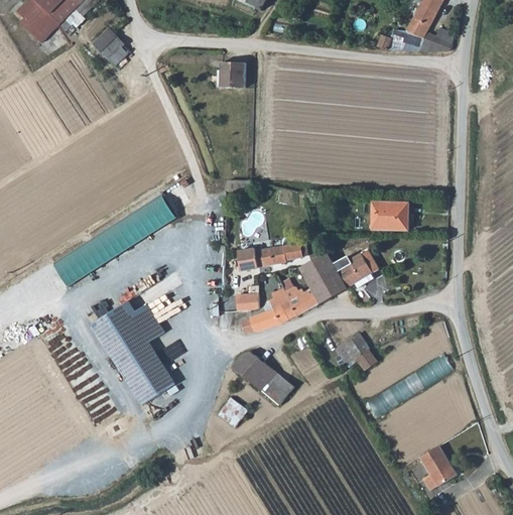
[(26,0),(16,12),(22,18),(23,18),(19,23),(40,42),(77,3),(78,4),(81,0),(26,0)]
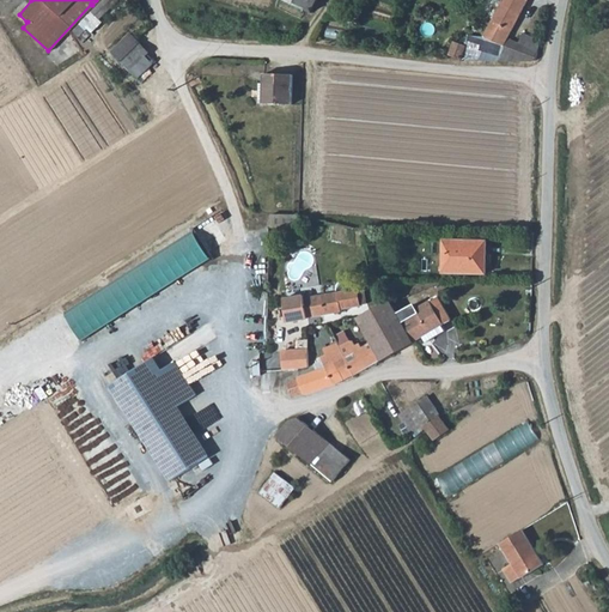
[(101,0),(90,12),(99,22),(120,0),(126,0),(101,0)]
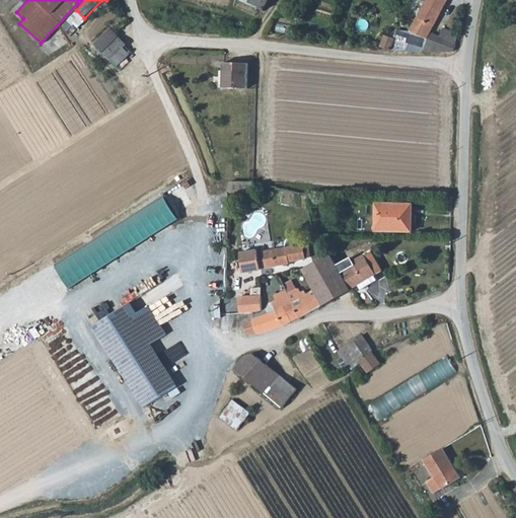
[(244,0),(263,9),(268,0),(244,0)]
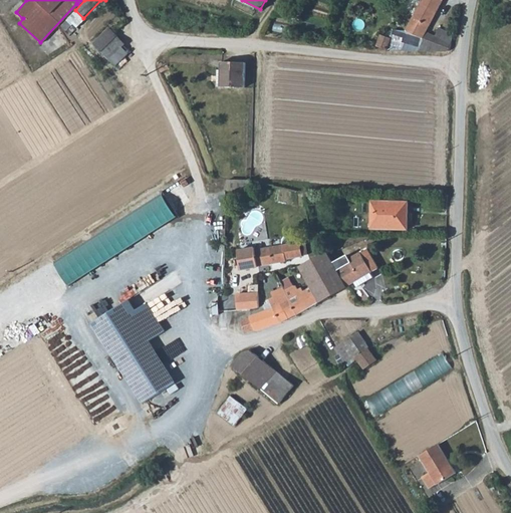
[(422,0),(410,25),(397,25),(390,40),(381,36),(375,47),(386,52),(386,50),(447,51),(450,40),(439,30),(435,38),(426,34),(443,0),(422,0)]
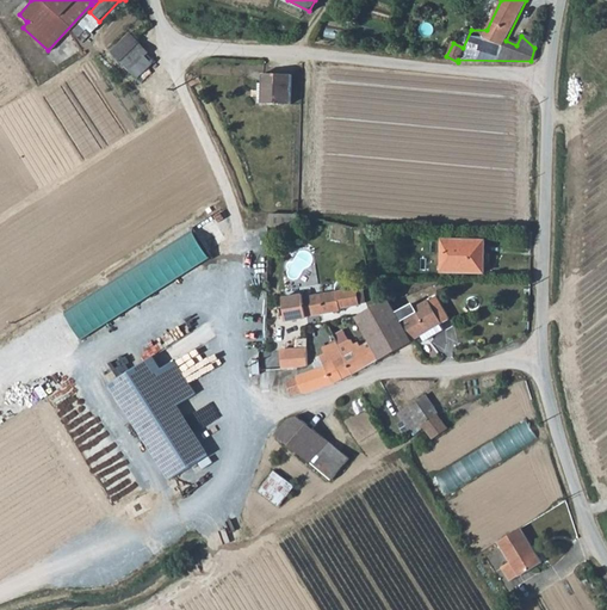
[(79,20),(70,29),(75,37),(86,26),(79,20)]
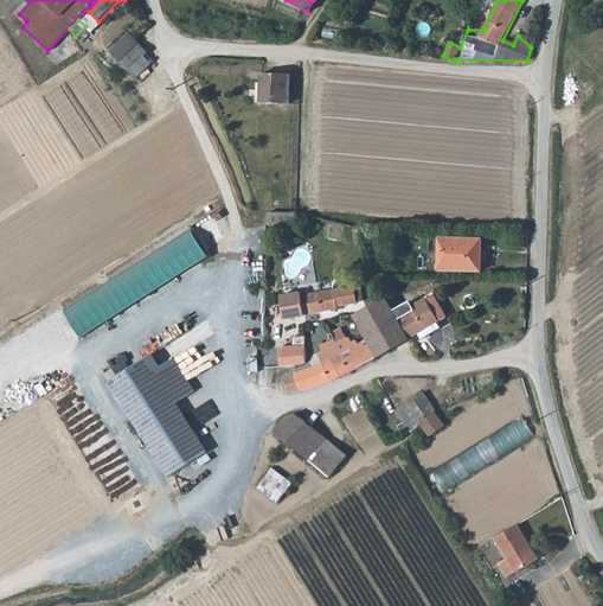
[(126,38),(104,53),(126,83),(142,71),(140,68),(142,65),(139,61),(141,59),(126,38)]
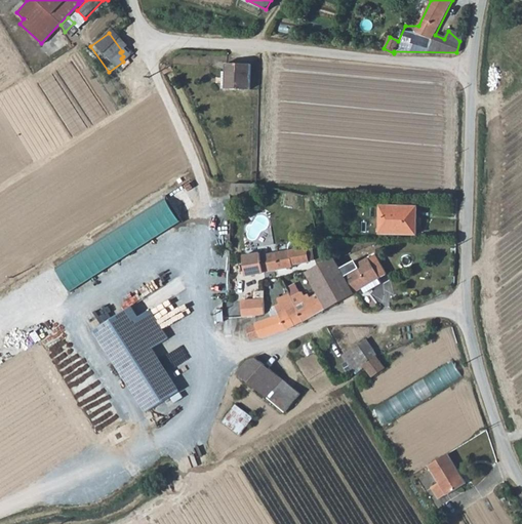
[(249,65),(225,64),(225,73),(222,73),(222,89),(249,90),(249,65)]
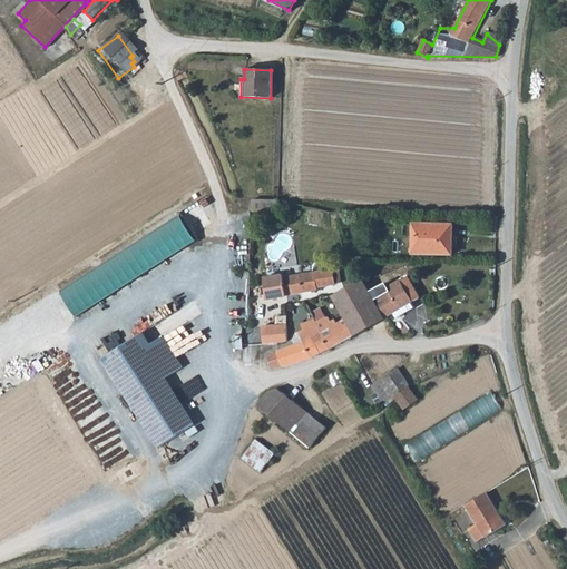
[(149,237),(163,256),(176,248),(174,244),(195,231),(185,214),(149,237)]
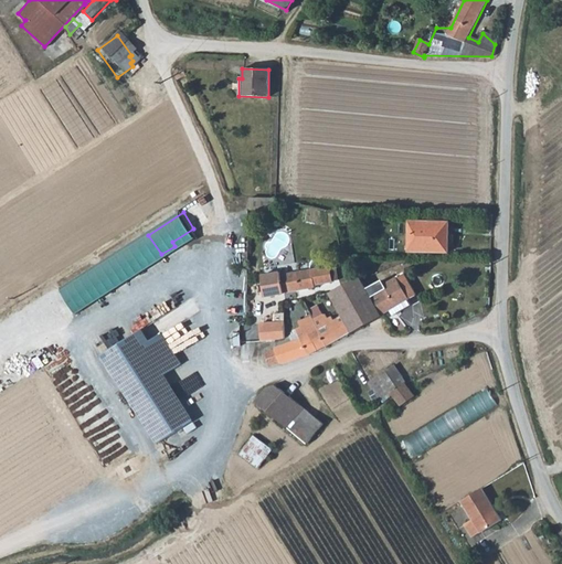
[(448,223),(409,222),(407,252),(446,253),(448,223)]
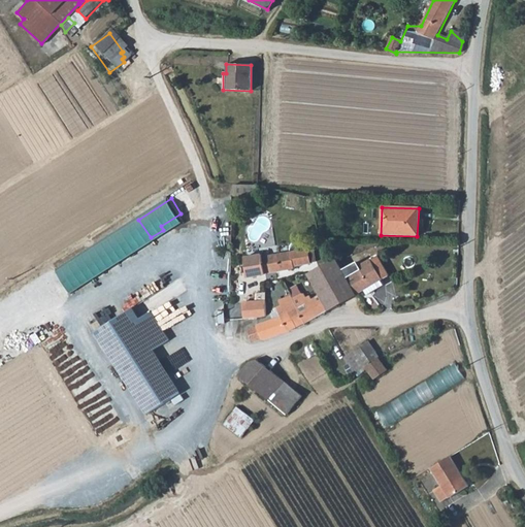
[(261,254),(243,257),(248,277),(265,274),(265,272),(294,267),(294,266),(310,263),(307,250),(261,258),(261,254)]
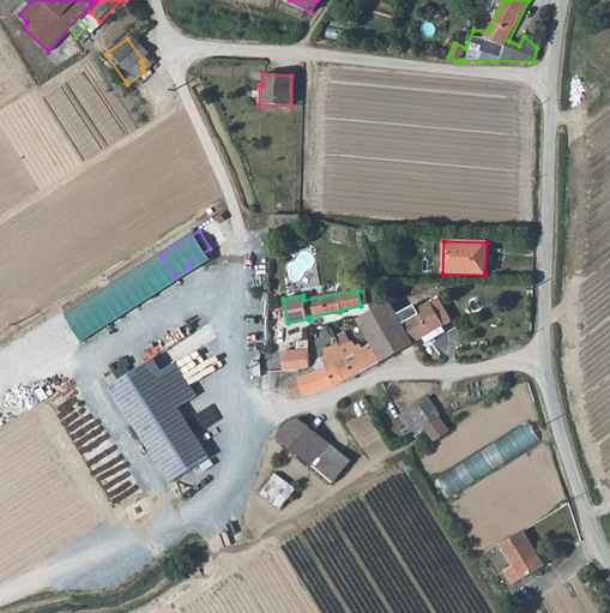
[(436,298),(428,302),(441,326),(450,322),(436,298)]
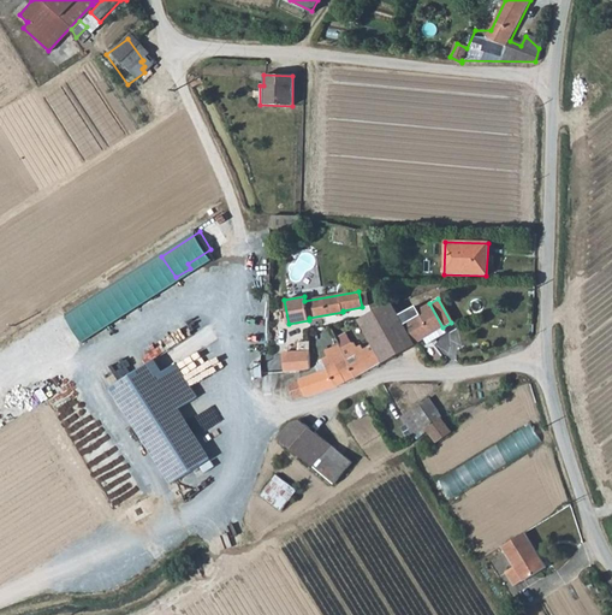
[(398,315),(393,307),(391,302),(360,321),(372,346),(379,362),(396,354),(414,343),(403,324),(398,315)]
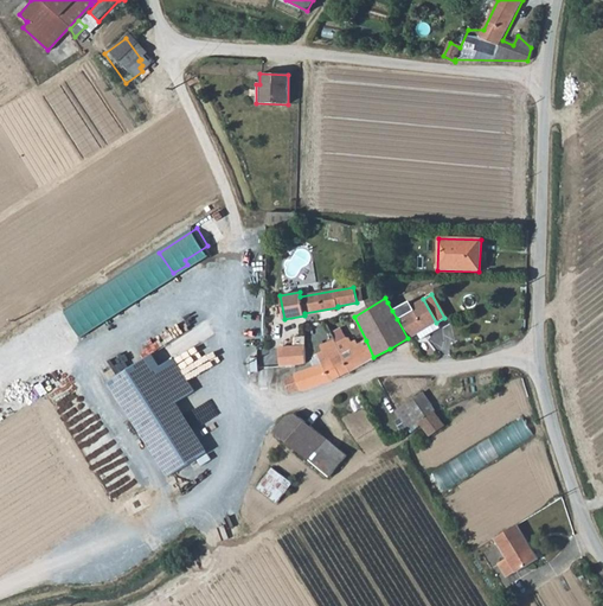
[(435,324),(436,323),(423,299),(410,306),(412,310),(397,319),(408,338),(416,335),(419,340),(438,330),(435,324)]
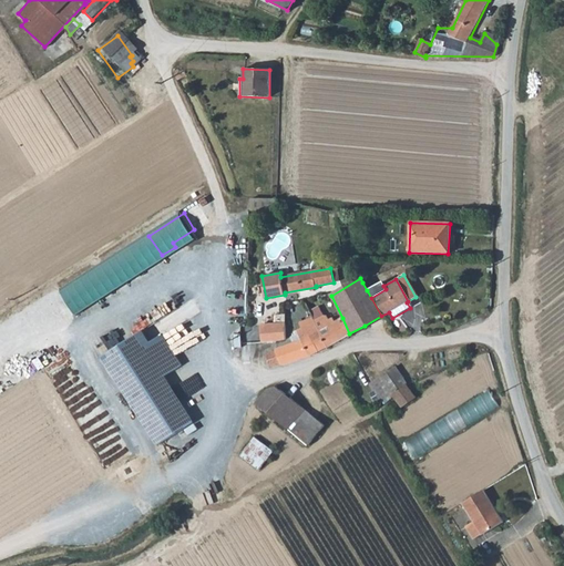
[(317,351),(349,333),(342,318),(341,319),(328,326),(314,300),(305,304),(310,318),(317,331),(309,336),(317,351)]
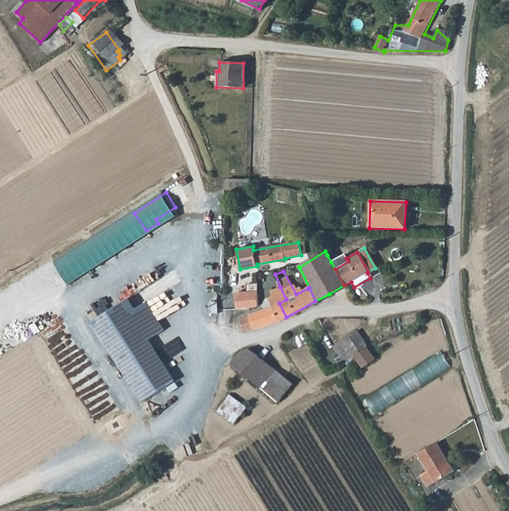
[(246,309),(256,308),(254,286),(245,287),(246,296),(245,296),(246,309)]
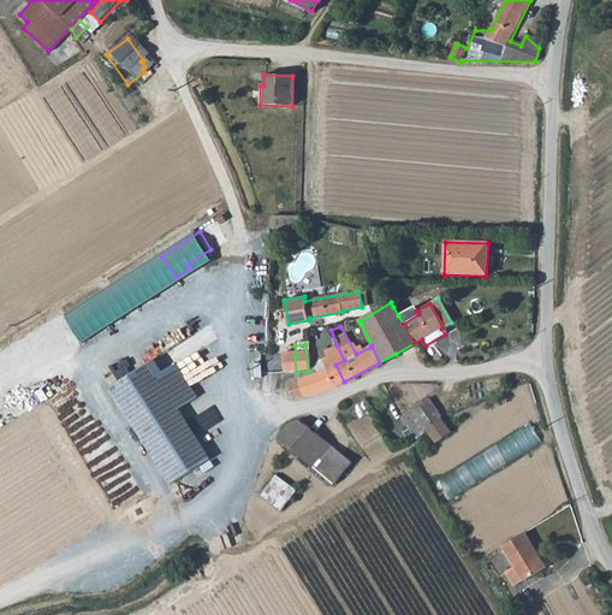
[(303,397),(338,384),(344,382),(336,365),(344,360),(337,346),(328,349),(332,354),(320,361),(325,370),(297,380),(303,397)]
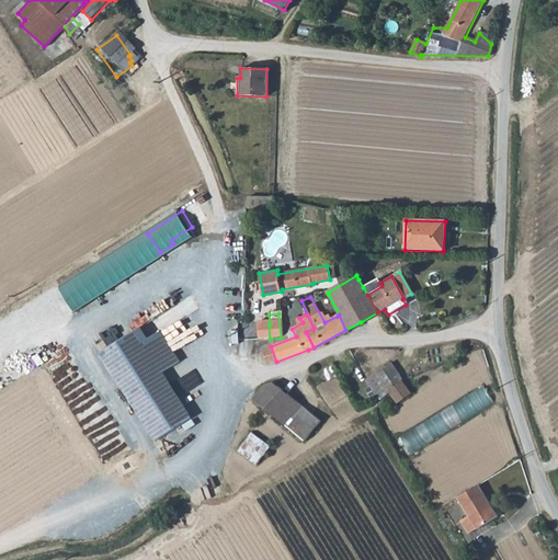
[(140,324),(101,350),(157,437),(191,415),(162,370),(180,360),(160,329),(148,336),(140,324)]
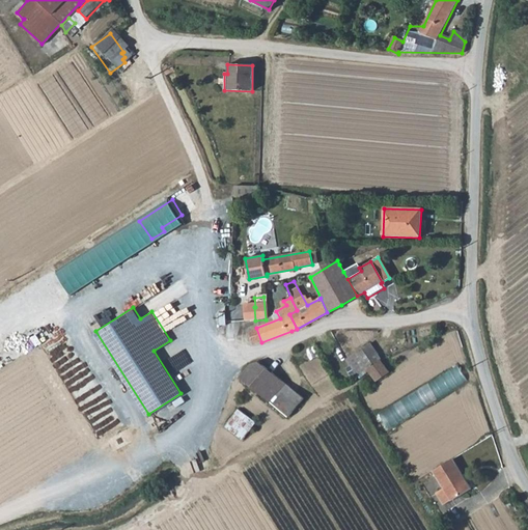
[(356,377),(367,368),(380,359),(381,358),(368,341),(345,358),(356,377)]
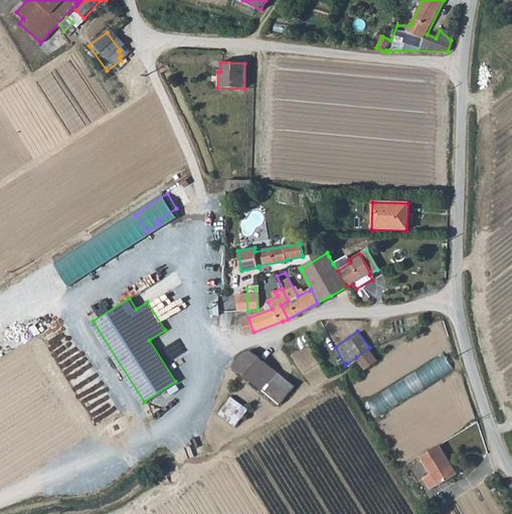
[(377,359),(368,348),(356,357),(364,368),(377,359)]
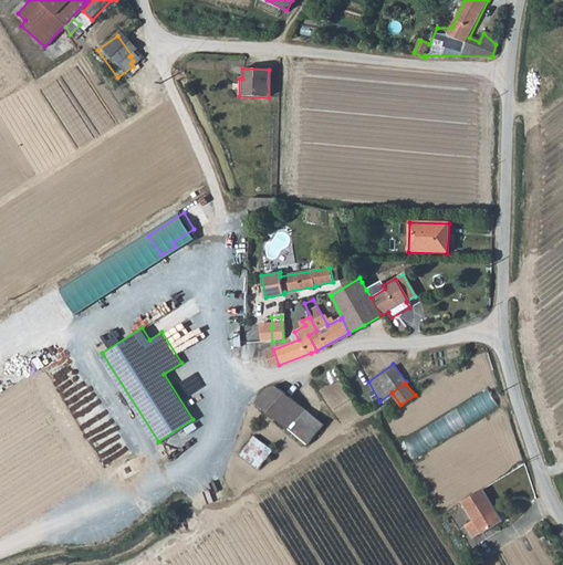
[(256,404),(288,428),(303,409),(274,386),(268,388),(256,404)]
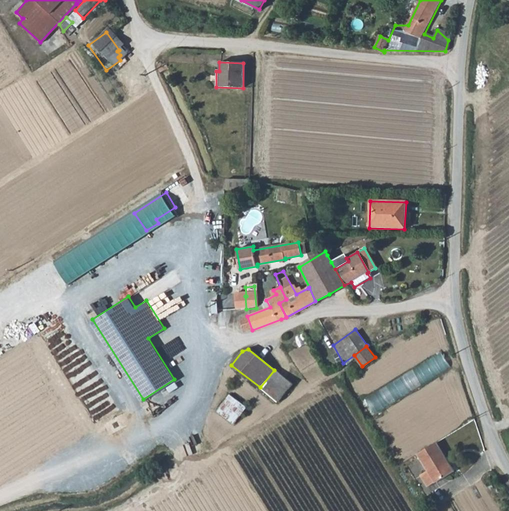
[(392,381),(400,395),(450,366),(441,352),(392,381)]
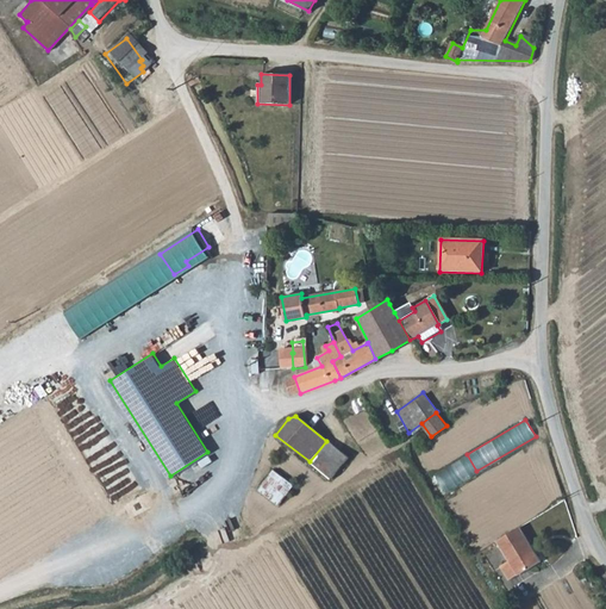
[(347,458),(326,441),(310,461),(331,478),(347,458)]
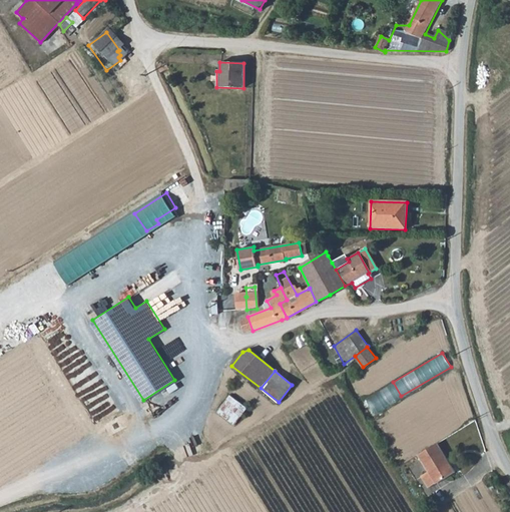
[(235,423),(246,405),(228,394),(217,412),(235,423)]
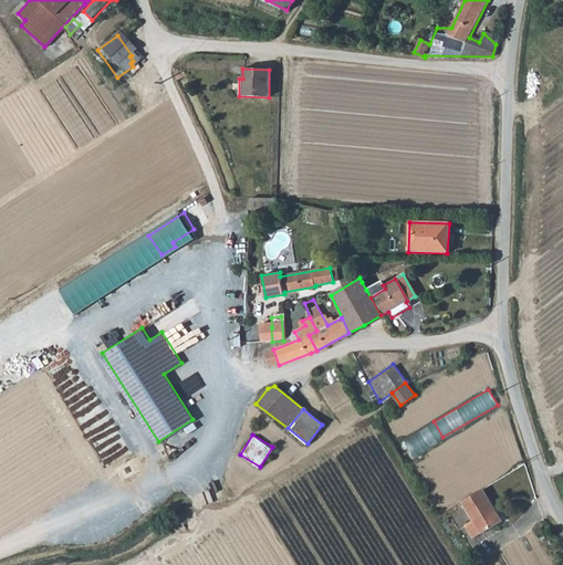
[(501,514),(481,482),(460,494),(471,512),(464,518),(471,530),(479,525),(480,526),(501,514)]
